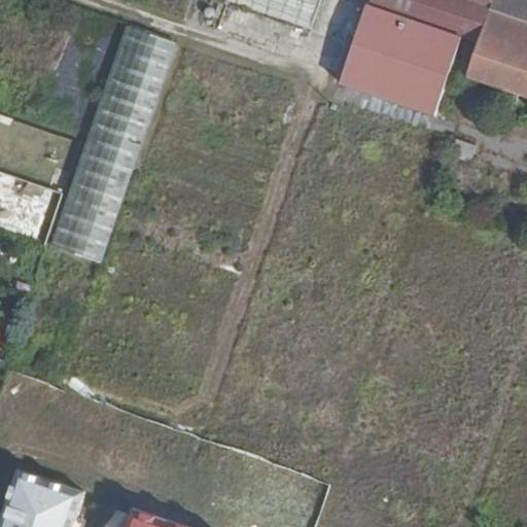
[(218,0),(312,28),(319,0),(218,0)]
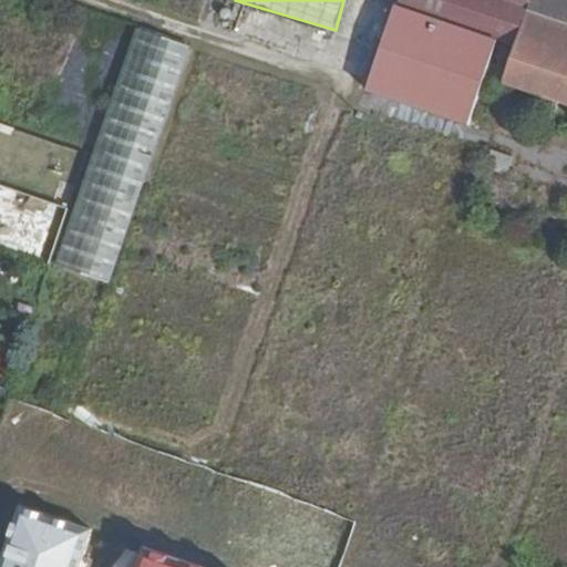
[(566,109),(566,0),(391,0),(363,93),(472,125),(484,84),(566,109)]
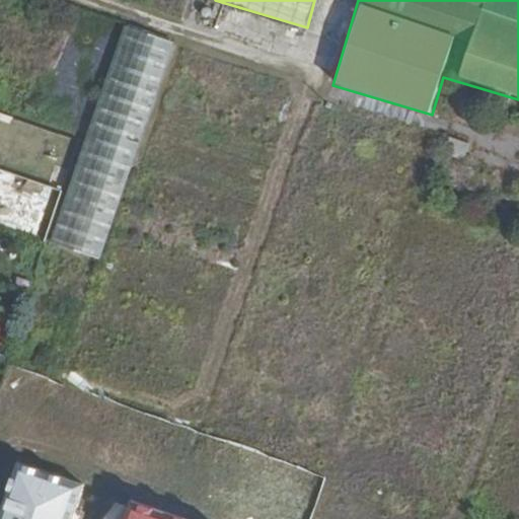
[(51,242),(101,258),(170,40),(120,23),(51,242)]
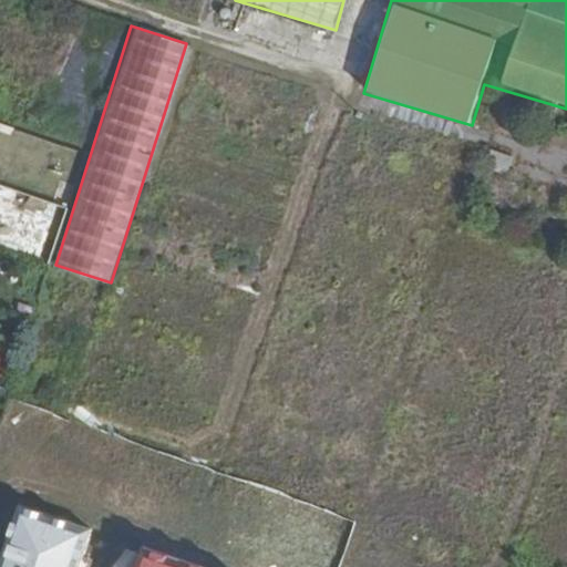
[(484,167),(506,174),(512,156),(490,150),(484,167)]
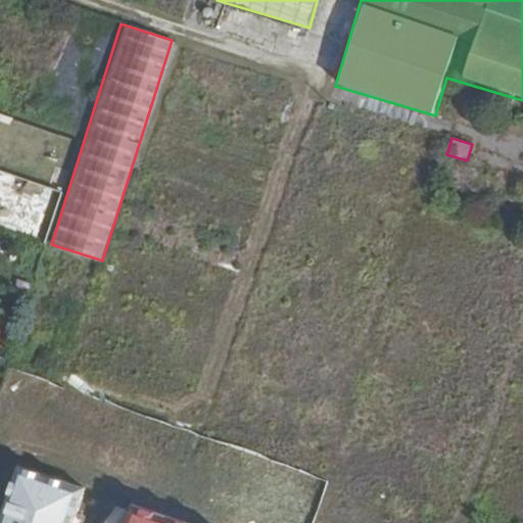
[(73,522),(85,488),(19,467),(0,522),(73,522)]
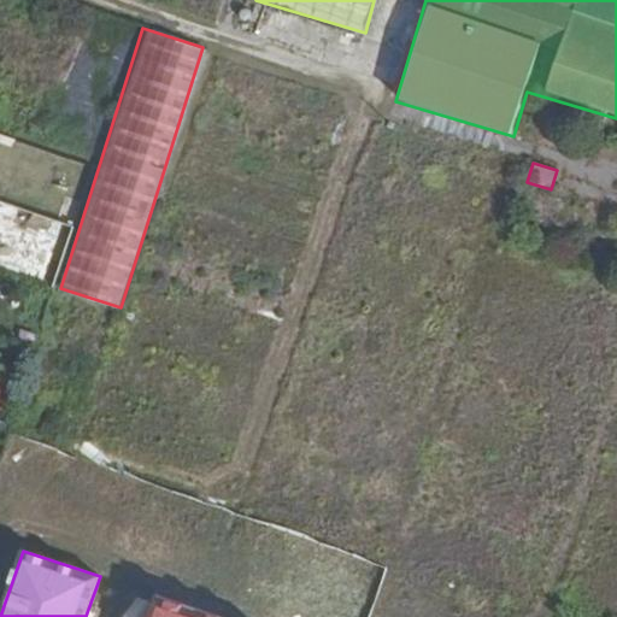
[(222,616),(157,595),(151,610),(148,616),(222,616)]
